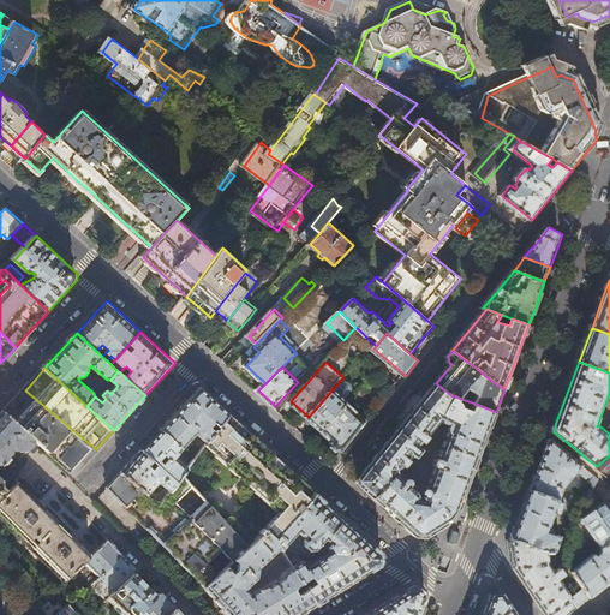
[(363,387),(369,392),(374,392),(375,389),(376,387),(377,383),(371,377),(363,387)]
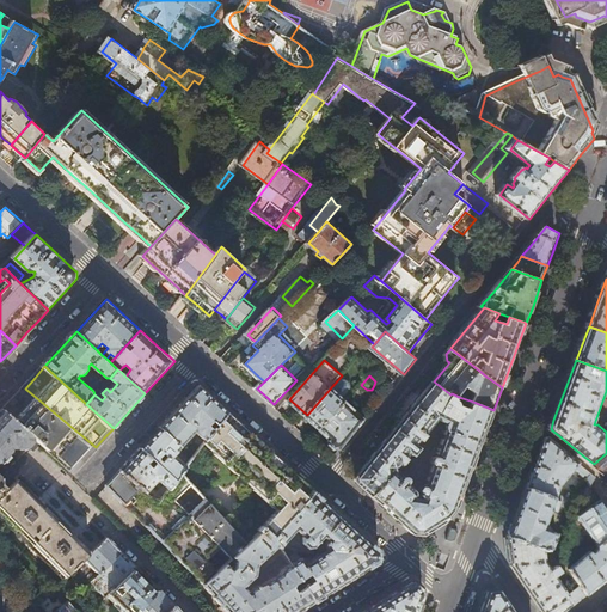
[(459,397),(452,393),(451,395),(434,381),(409,412),(391,434),(356,476),(357,477),(356,478),(356,479),(385,506),(416,533),(424,534),(451,518),(454,514),(457,510),(465,489),(484,434),(494,410),(473,402),(459,397)]
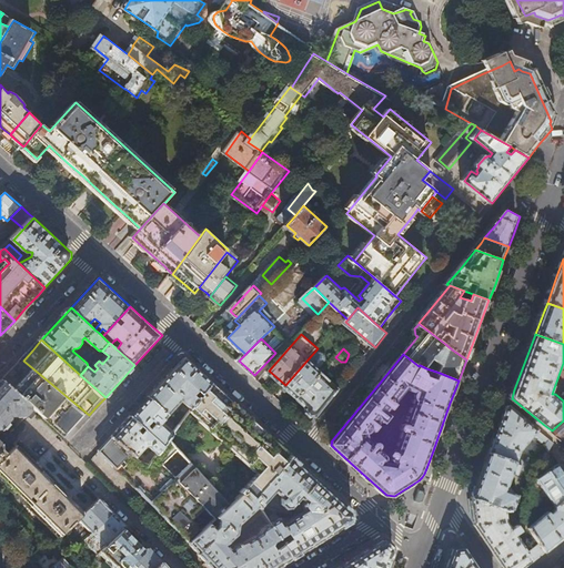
[(169,377),(151,397),(172,416),(185,401),(190,406),(179,422),(183,425),(193,412),(209,389),(214,383),(200,371),(187,357),(169,377)]
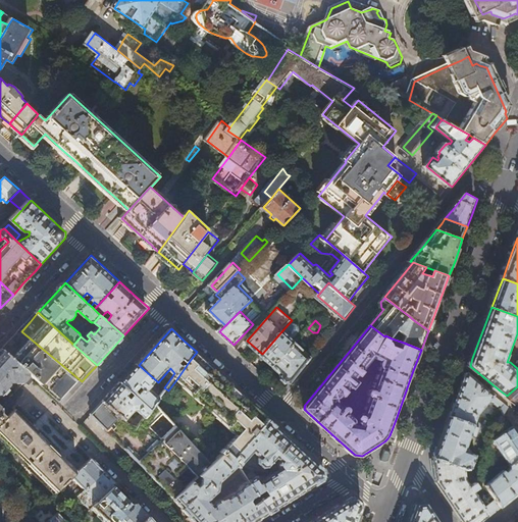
[(297,342),(283,329),(262,354),(268,360),(274,365),(297,342)]
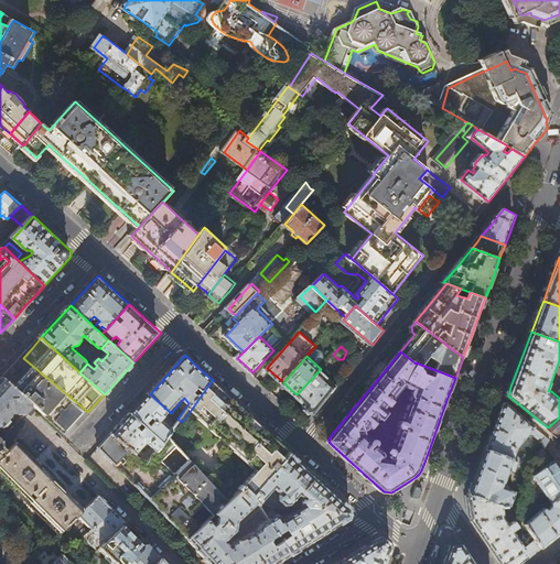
[(14,366),(4,377),(32,401),(67,434),(76,425),(88,412),(23,358),(14,366)]
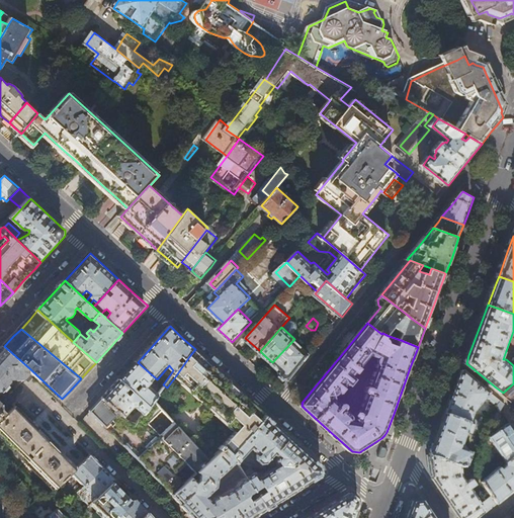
[(294,339),(272,362),(280,370),(280,376),(284,379),(288,378),(290,380),(301,368),(311,355),(294,339)]
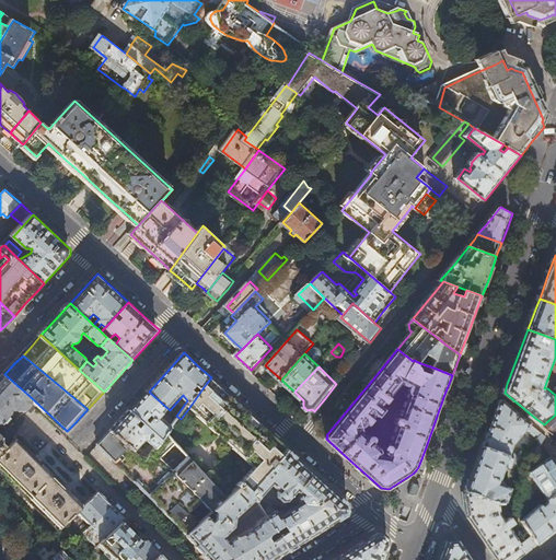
[(32,404),(32,398),(4,374),(0,380),(0,444),(2,442),(2,440),(2,438),(3,436),(0,433),(0,422),(2,422),(12,412),(12,410),(18,410),(18,411),(24,410),(24,409),(29,409),(27,408),(32,404)]
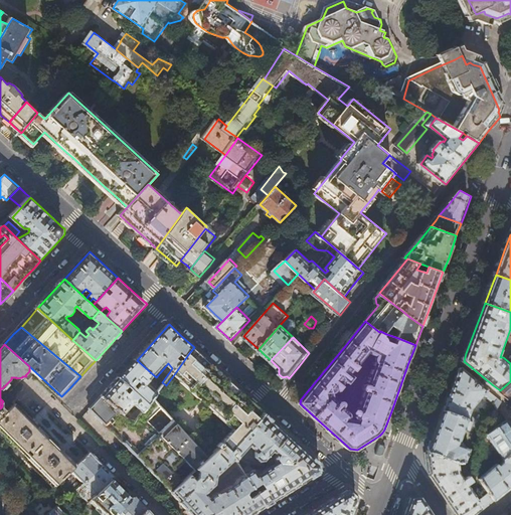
[(208,361),(194,347),(189,353),(175,373),(237,431),(221,447),(223,449),(226,446),(233,452),(267,413),(254,402),(229,380),(208,361)]
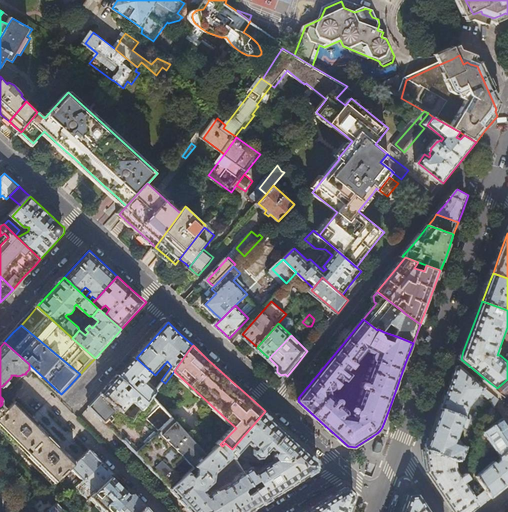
[(155,375),(136,358),(128,367),(120,375),(151,402),(155,396),(159,391),(149,381),(155,375)]
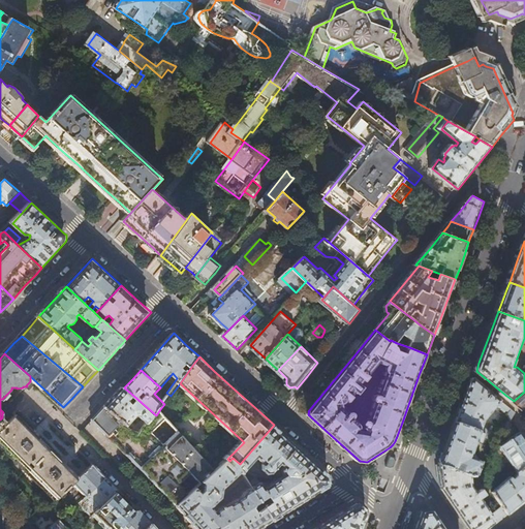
[(466,399),(457,422),(496,435),(499,426),(500,425),(496,424),(494,429),(484,426),(487,418),(500,403),(511,412),(513,408),(476,377),(473,378),(466,399)]
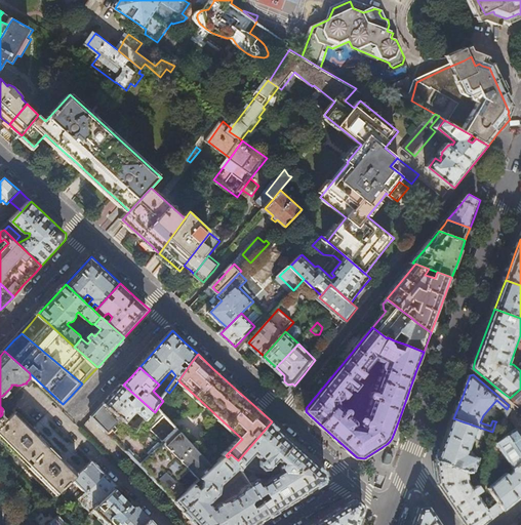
[(115,394),(106,404),(129,422),(136,413),(141,413),(149,420),(155,412),(123,385),(115,394)]
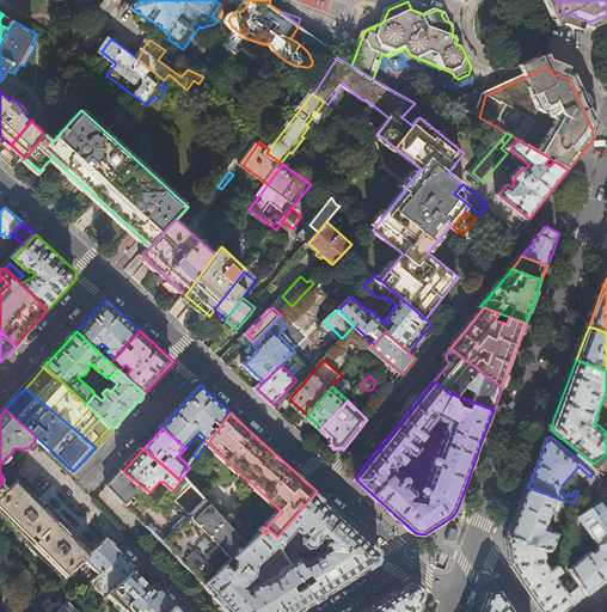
[(606,453),(594,464),(606,475),(606,453)]
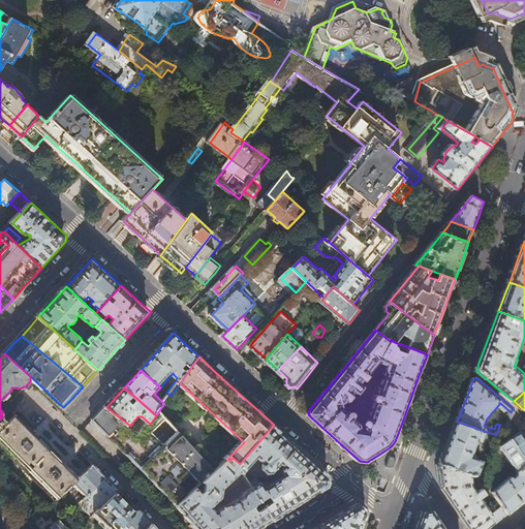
[(187,433),(185,436),(180,432),(166,445),(154,432),(168,418),(160,409),(156,415),(150,424),(145,431),(142,436),(137,432),(130,426),(106,407),(100,413),(95,419),(178,504),(191,493),(182,484),(193,472),(203,483),(205,481),(223,466),(187,433)]
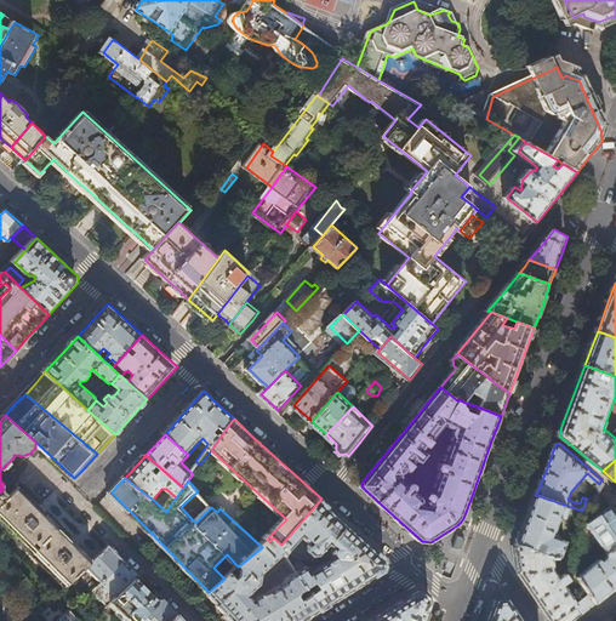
[(12,496),(3,488),(3,490),(0,493),(0,517),(69,587),(89,568),(95,562),(21,488),(12,496)]
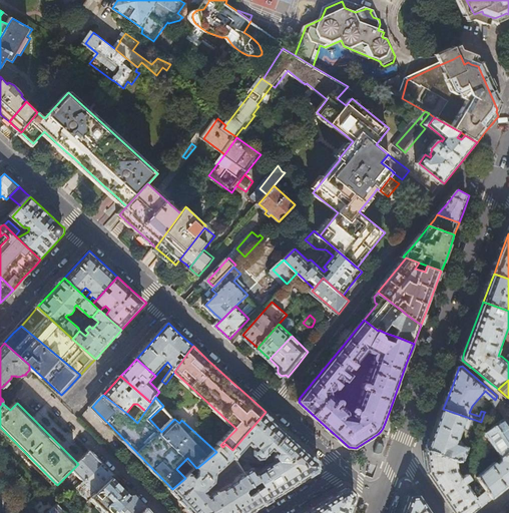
[(481,422),(443,409),(436,430),(428,450),(458,461),(469,459),(472,448),(463,444),(463,442),(462,441),(461,440),(460,439),(465,427),(469,429),(470,426),(478,429),(481,422)]
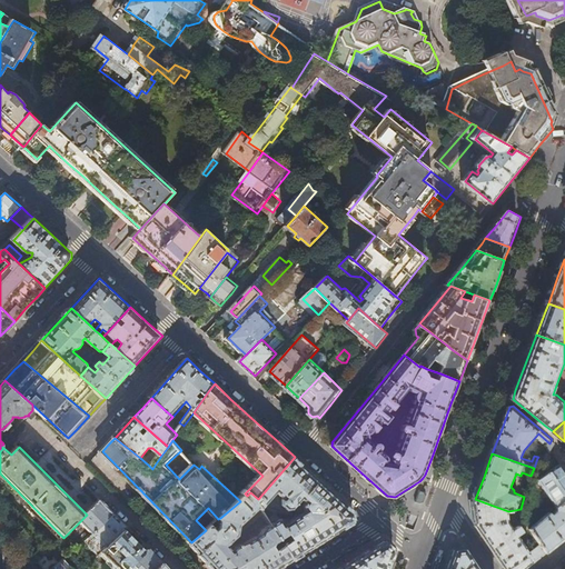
[(311,472),(295,457),(258,499),(264,508),(265,510),(280,492),(287,499),(285,500),(286,501),(286,505),(286,506),(291,511),(293,510),(295,510),(296,510),(306,500),(307,509),(309,512),(288,526),(285,520),(274,526),(283,541),(293,535),(296,541),(287,547),(295,560),(326,541),(355,521),(356,513),(345,502),(329,489),(311,472)]
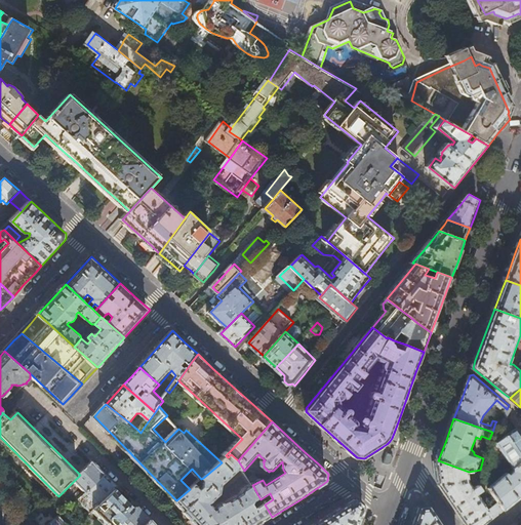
[(498,441),(517,467),(520,463),(520,431),(517,426),(498,441)]
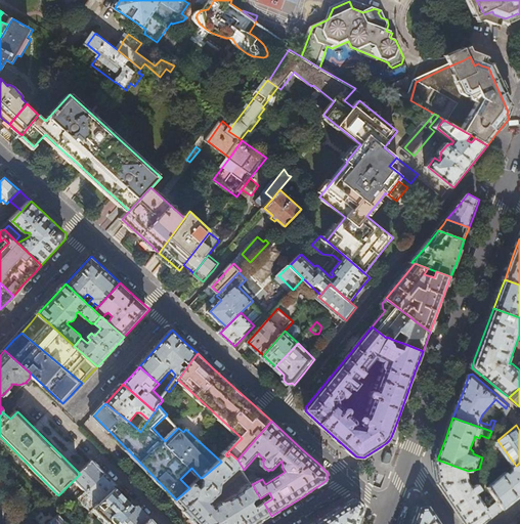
[(243,468),(237,460),(230,453),(227,456),(221,462),(203,477),(206,480),(206,485),(201,489),(196,483),(189,488),(176,499),(198,523),(258,523),(271,516),(264,504),(256,508),(254,504),(255,501),(260,498),(252,484),(242,490),(241,494),(228,501),(219,505),(216,507),(212,503),(222,494),(224,485),(243,468)]
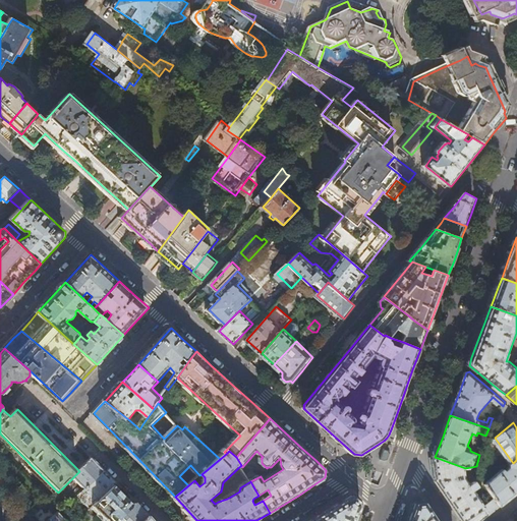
[(476,480),(471,484),(466,477),(466,474),(473,472),(482,485),(486,483),(476,466),(465,468),(435,457),(438,482),(448,497),(464,520),(484,520),(492,515),(503,507),(498,500),(486,507),(474,488),(476,487),(475,486),(478,484),(476,480)]
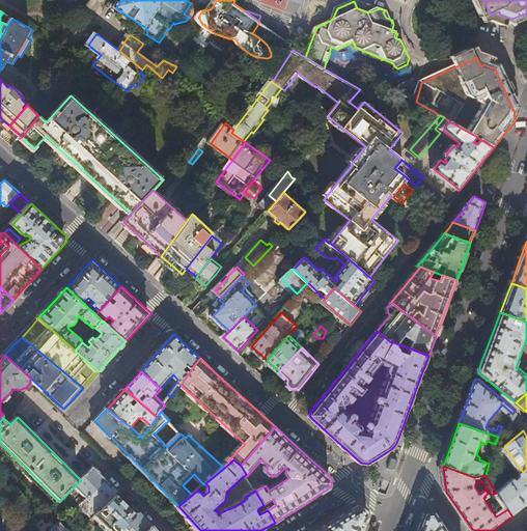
[(95,467),(81,480),(76,485),(89,499),(108,479),(101,472),(95,467)]
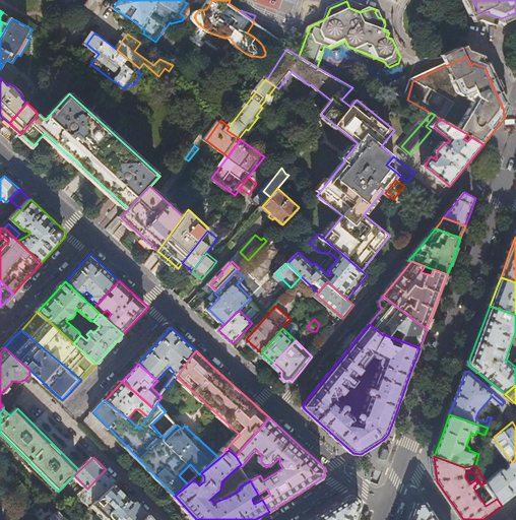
[(515,459),(512,462),(511,466),(506,470),(505,467),(487,482),(497,499),(502,506),(515,495),(515,459)]
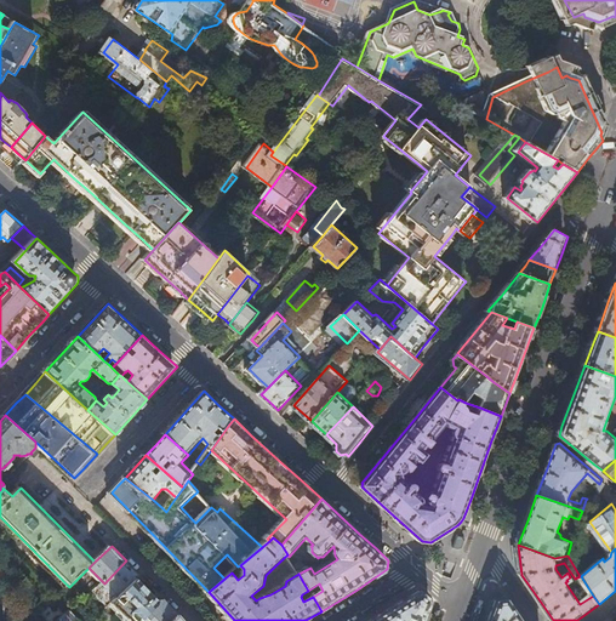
[(135,569),(126,560),(104,584),(96,592),(110,607),(112,607),(114,604),(138,579),(142,576),(135,569)]
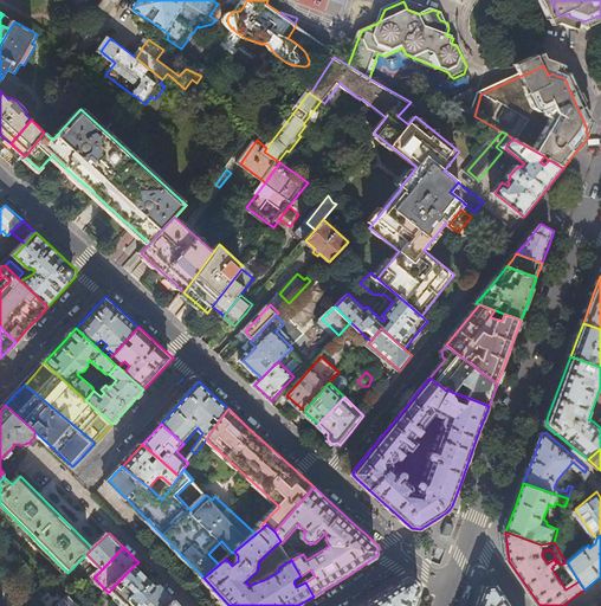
[(0,554),(0,577),(19,603),(32,592),(0,554)]
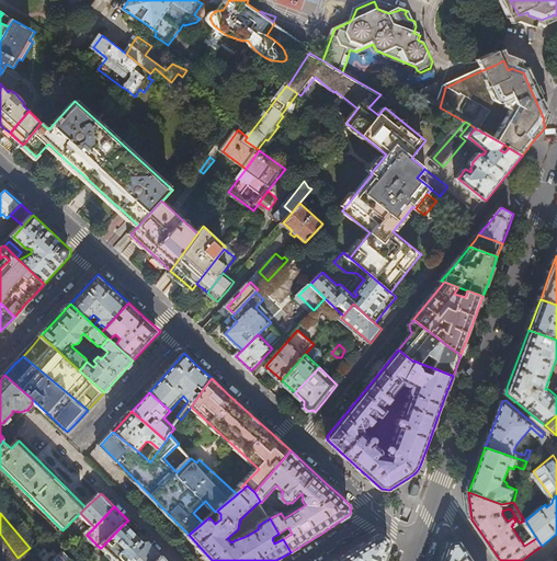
[(136,534),(125,523),(103,546),(117,560),(128,560),(146,544),(136,534)]
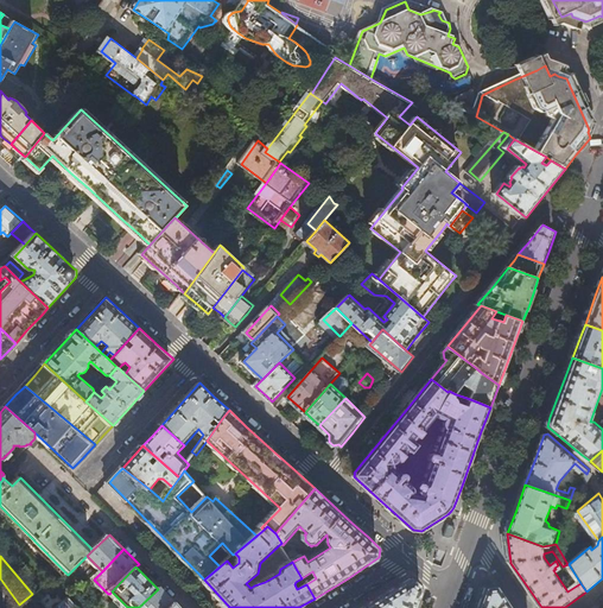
[(366,607),(416,607),(424,588),(412,578),(408,581),(387,594),(366,607)]
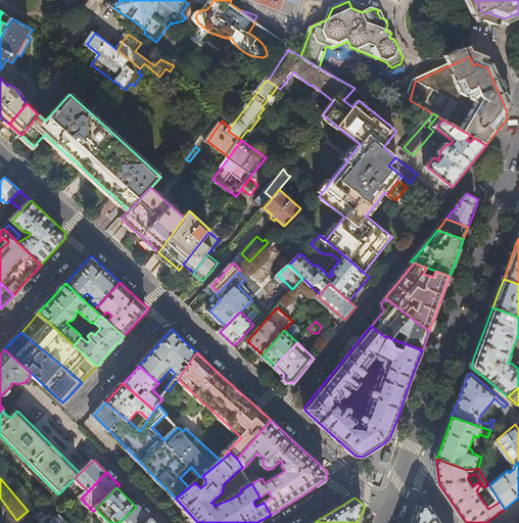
[(139,505),(136,507),(120,522),(144,522),(151,517),(146,512),(139,505)]
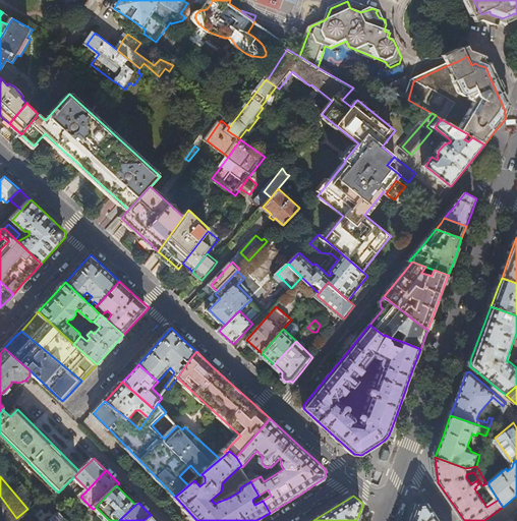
[(440,520),(427,503),(417,504),(410,520),(440,520)]
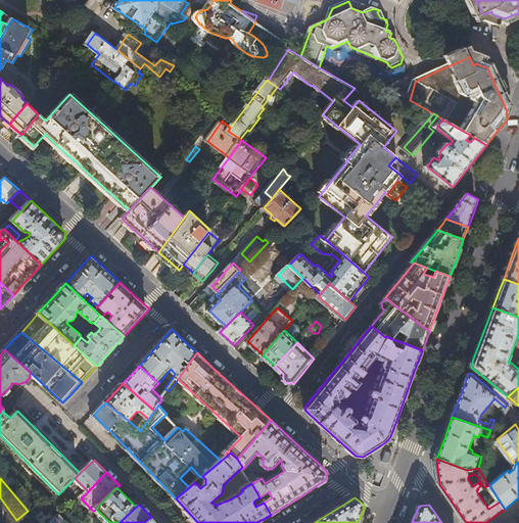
[(62,514),(50,522),(68,522),(71,522),(62,514)]
